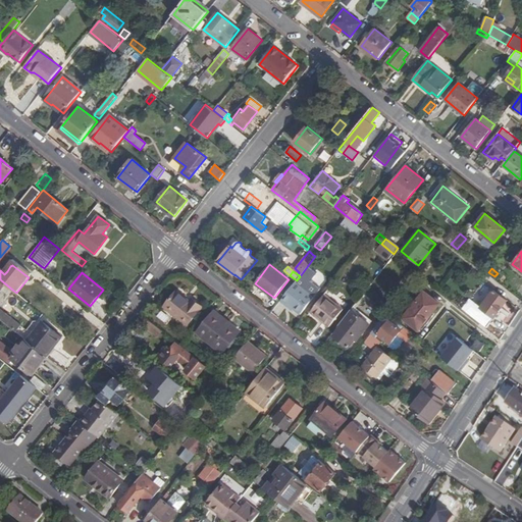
[(302,286),(295,281),(280,300),(286,305),(288,304),(294,309),(301,314),(314,297),(313,296),(302,286)]
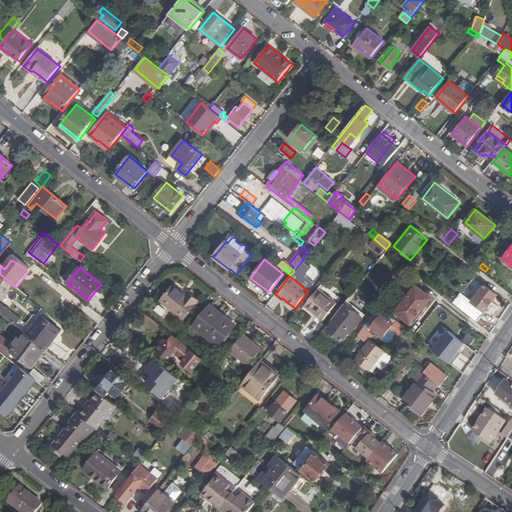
[(311,282),(303,276),(300,276),(296,281),(307,290),(312,285),(311,282)]
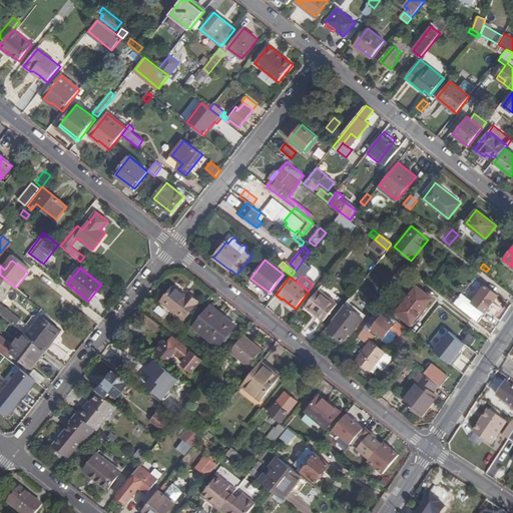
[(0,313),(4,316),(8,310),(0,303),(0,299),(3,301),(6,297),(5,294),(12,285),(6,280),(0,288),(0,313)]
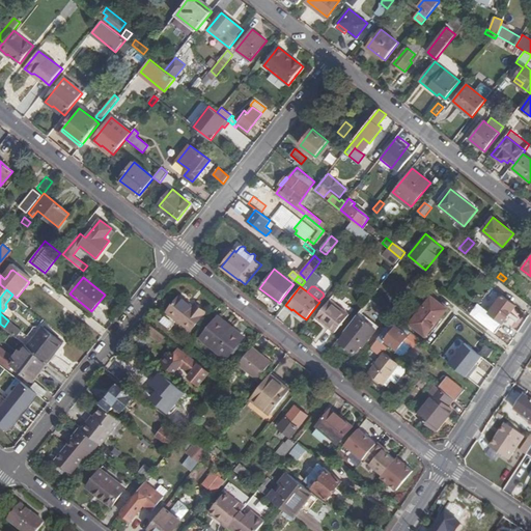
[(471,313),(496,333),(516,306),(503,295),(490,313),(478,304),(471,313)]
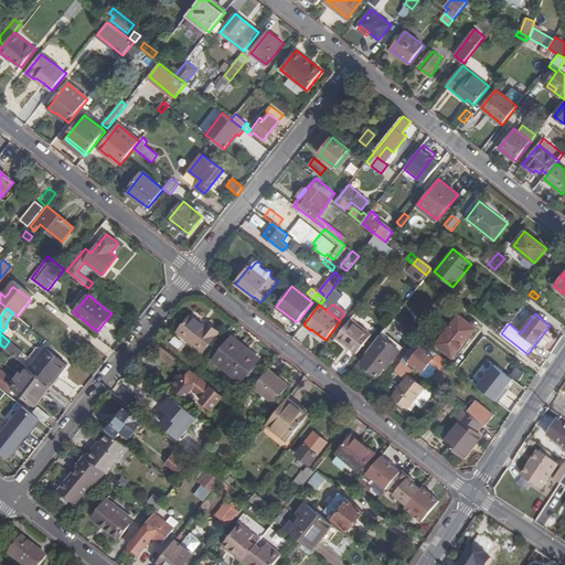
[(206,327),(191,316),(179,331),(203,351),(219,332),(209,323),(206,327)]
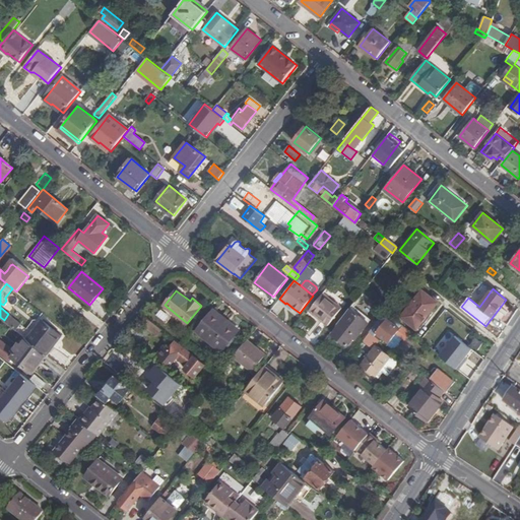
[(417,328),(438,303),(423,290),(403,315),(391,306),(386,312),(398,322),(402,316),(417,328)]
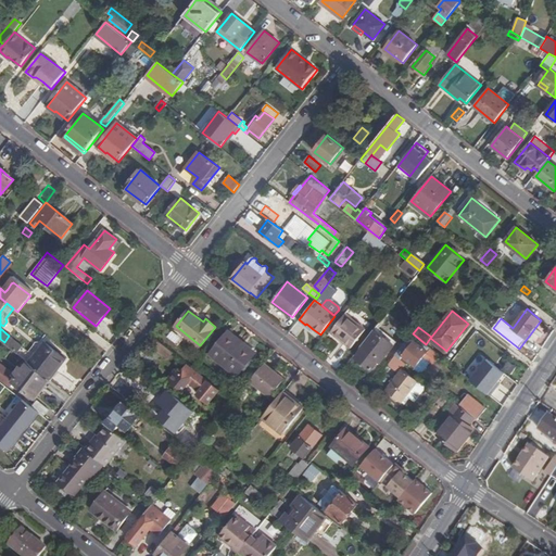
[(331,331),(351,348),(366,329),(345,313),(331,331)]
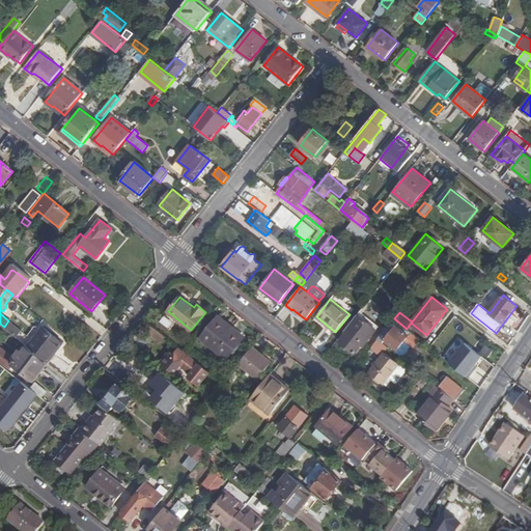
[(406,304),(414,310),(418,305),(410,299),(406,304)]
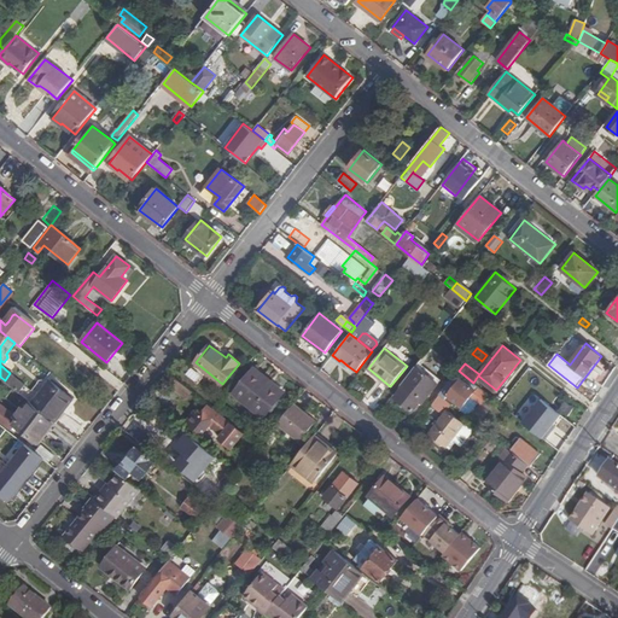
[(93,359),(86,368),(109,385),(115,377),(93,359)]
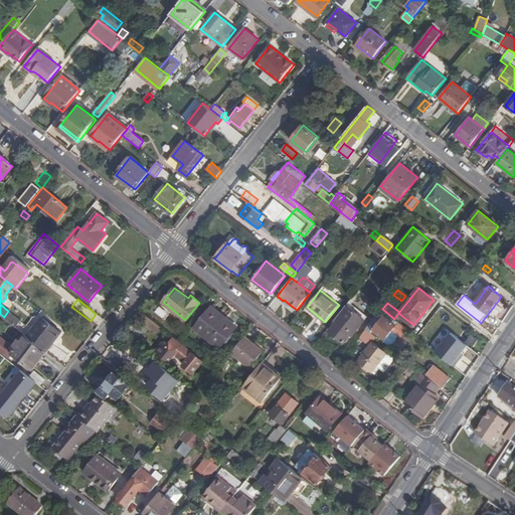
[(352,335),(365,319),(347,305),(334,321),(337,322),(330,331),(344,342),(350,334),(352,335)]
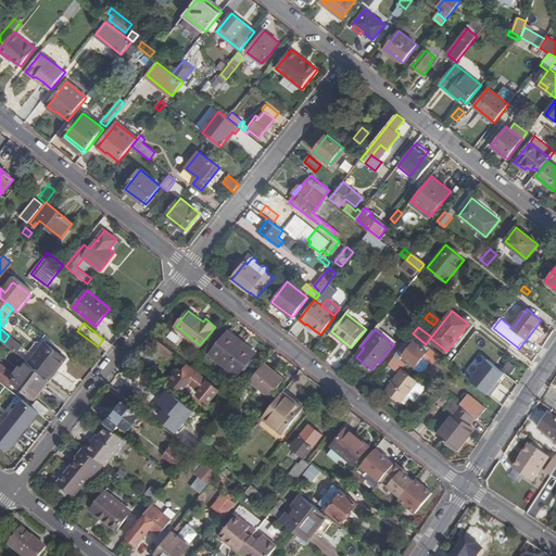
[(244,343),(229,331),(211,354),(238,376),(254,355),(242,346),(244,343)]
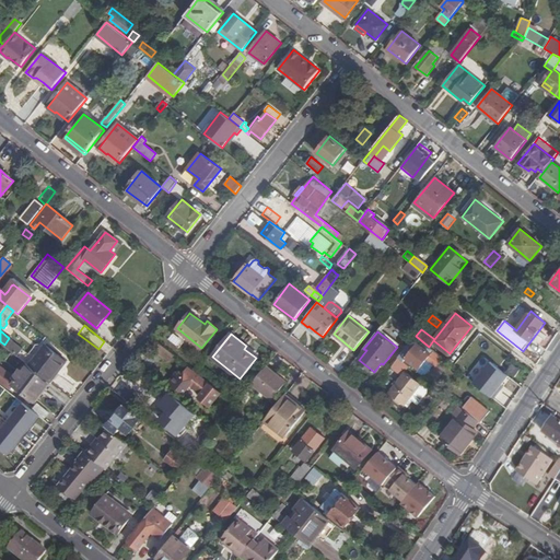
[(435,366),(443,358),(429,347),(416,336),(398,357),(399,357),(404,361),(407,358),(420,369),(427,359),(433,364),(435,366)]
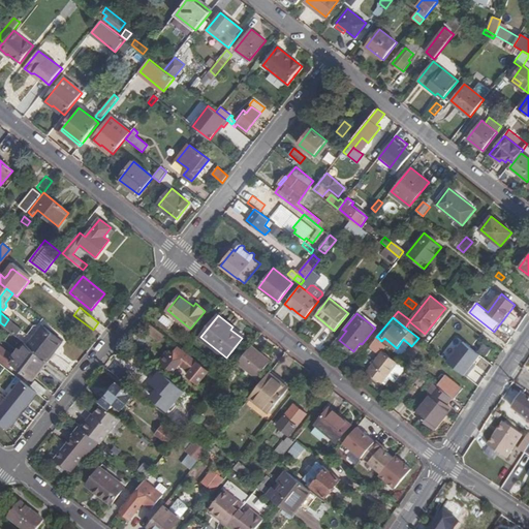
[(17,336),(21,330),(8,319),(4,325),(17,336)]
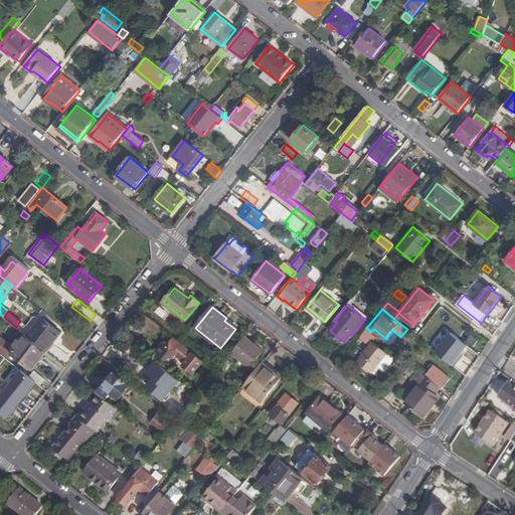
[(161,327),(144,313),(139,320),(156,333),(161,327)]
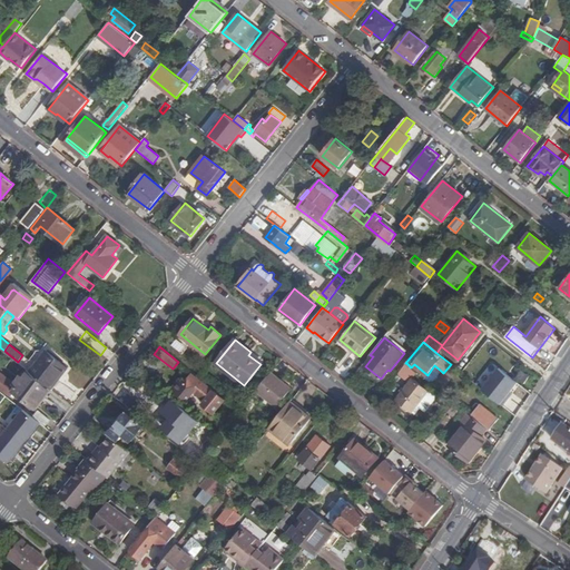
[(68,369),(47,351),(30,372),(49,386),(59,374),(61,376),(68,369)]
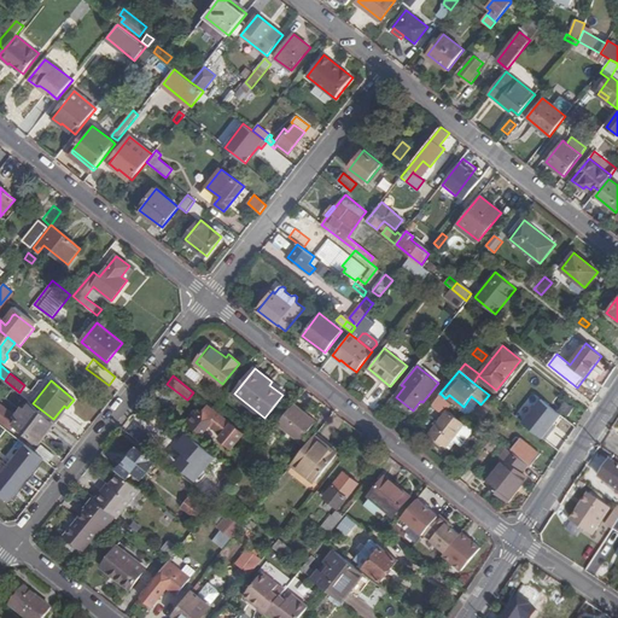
[(285,391),(272,382),(269,385),(283,395),(285,391)]
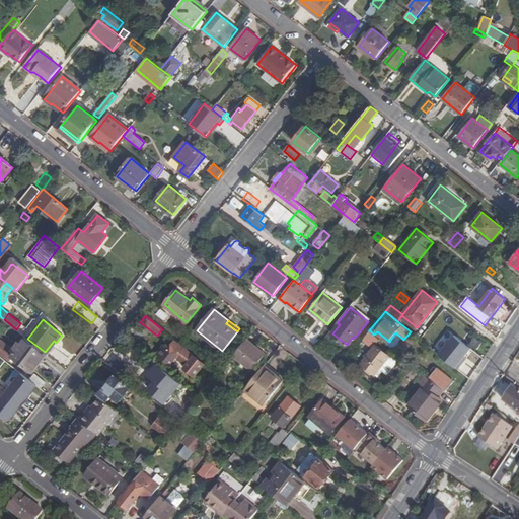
[(471,328),(483,339),(489,330),(477,321),(471,328)]
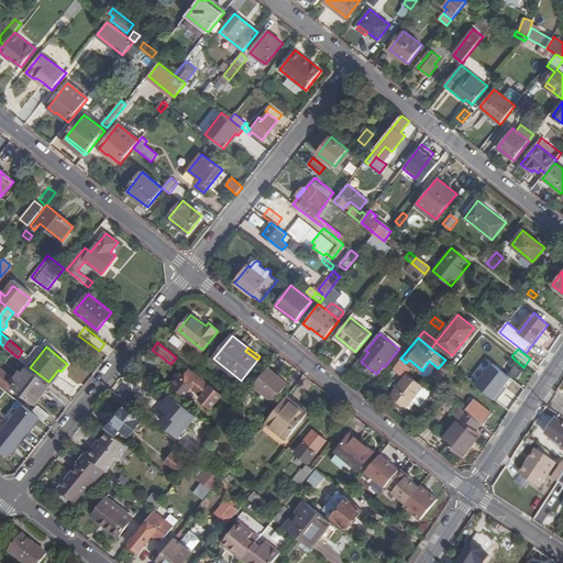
[(412,401),(423,386),(408,373),(411,367),(406,363),(401,359),(394,368),(404,377),(392,394),(390,394),(390,395),(390,396),(390,397),(392,398),(403,407),(405,405),(408,407),(412,401)]
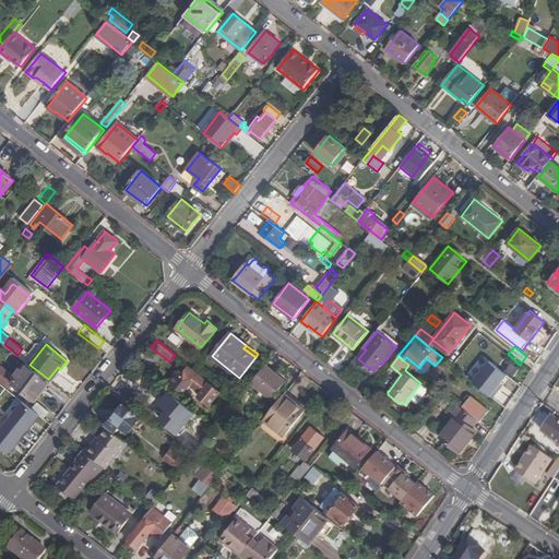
[(406,357),(403,360),(408,365),(424,377),(426,373),(419,368),(406,357)]
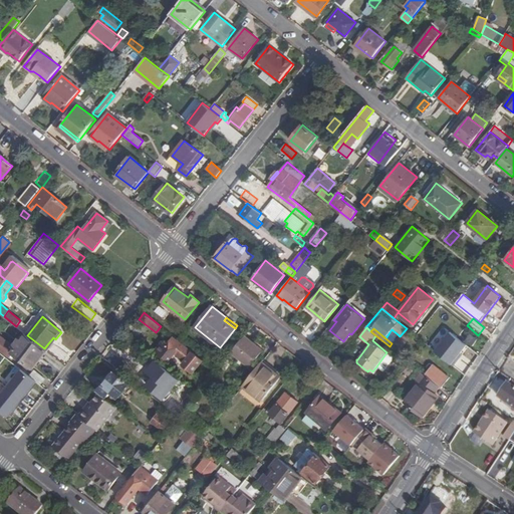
[(386,338),(392,343),(398,334),(392,329),(386,338)]
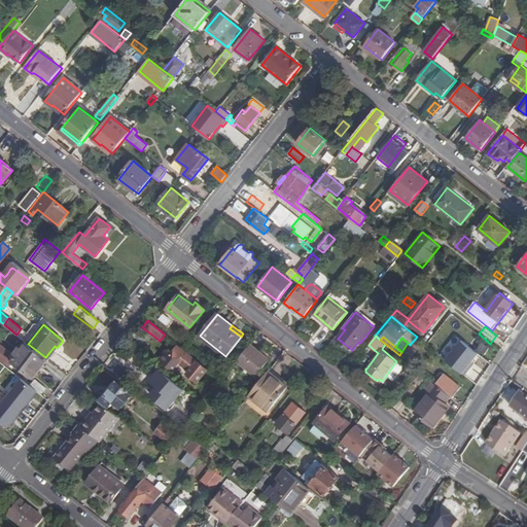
[(477,349),(485,355),(490,347),(482,342),(477,349)]
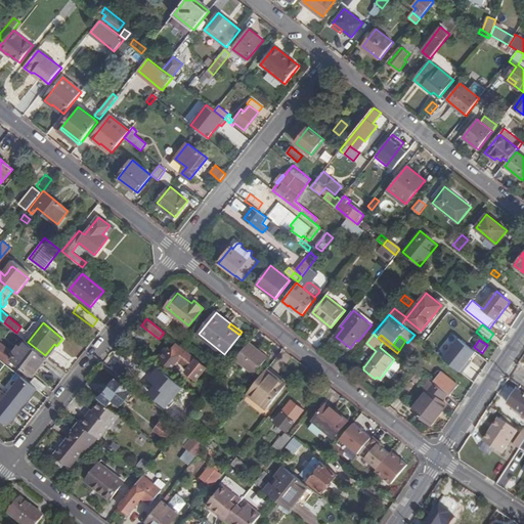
[(20,365),(33,376),(47,357),(45,355),(28,342),(27,341),(23,347),(20,345),(14,353),(0,342),(0,355),(9,363),(12,359),(17,362),(15,364),(19,367),(20,365)]
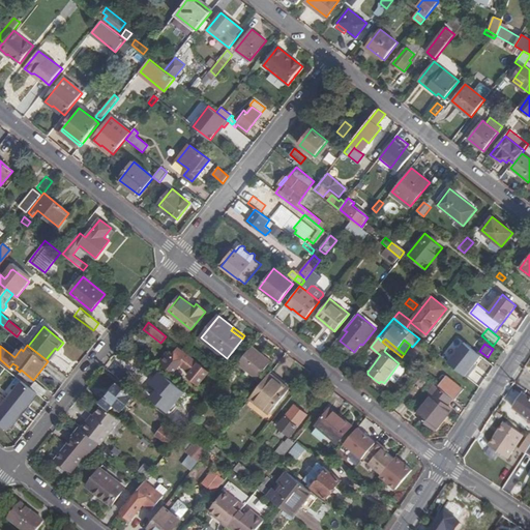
[(271,361),(253,346),(238,363),(258,379),(271,361)]
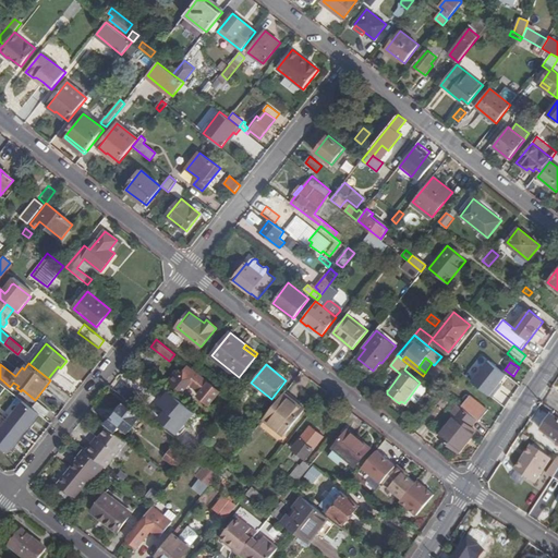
[(176,371),(168,380),(183,392),(190,383),(202,392),(198,396),(209,404),(220,390),(189,366),(181,375),(176,371)]
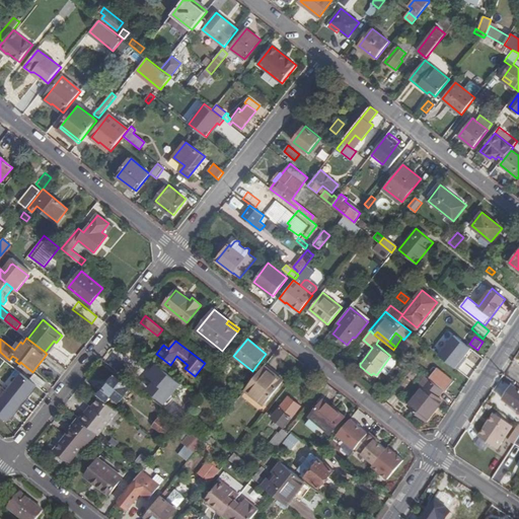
[(0,382),(13,366),(0,356),(0,382)]
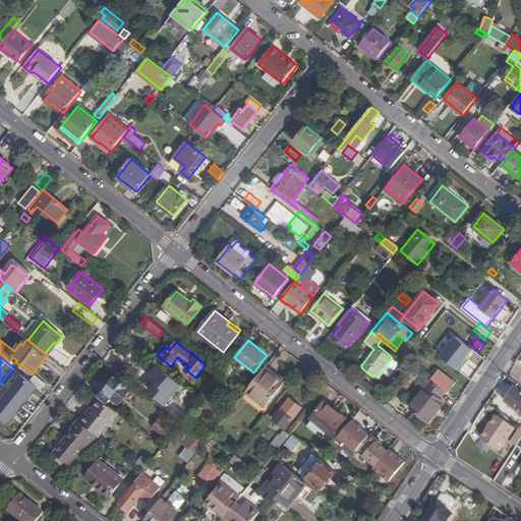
[(129,368),(117,359),(111,366),(123,375),(129,368)]
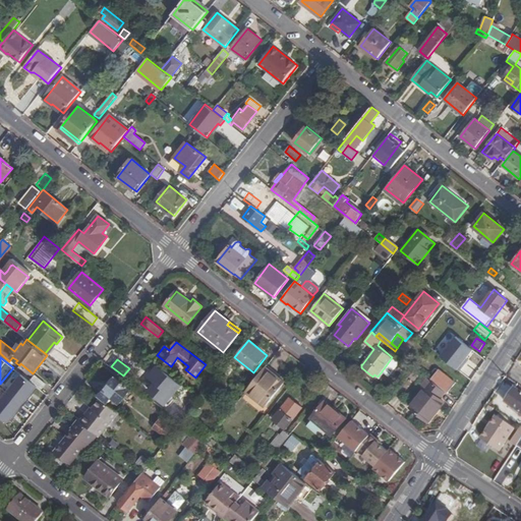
[(410,375),(414,379),(420,371),(416,367),(410,375)]
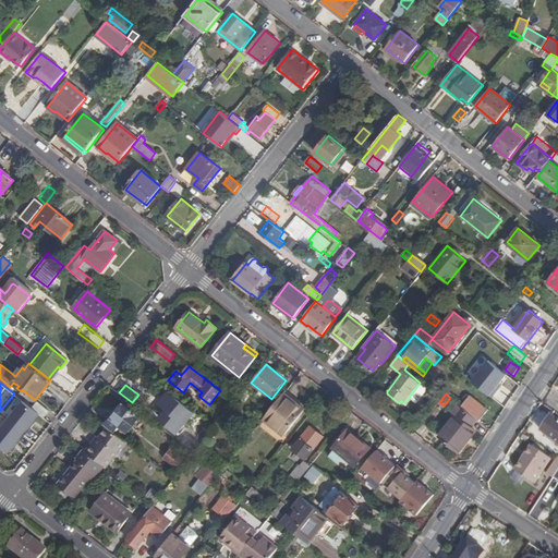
[(298,403),(296,404),(283,395),(264,419),(284,435),(305,409),(298,403)]
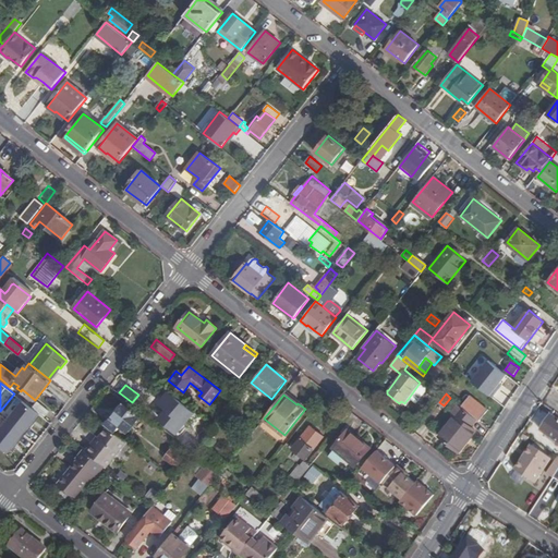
[(488,410),(470,396),(469,397),(466,395),(463,399),(465,401),(461,407),(476,419),(480,421),(488,410)]
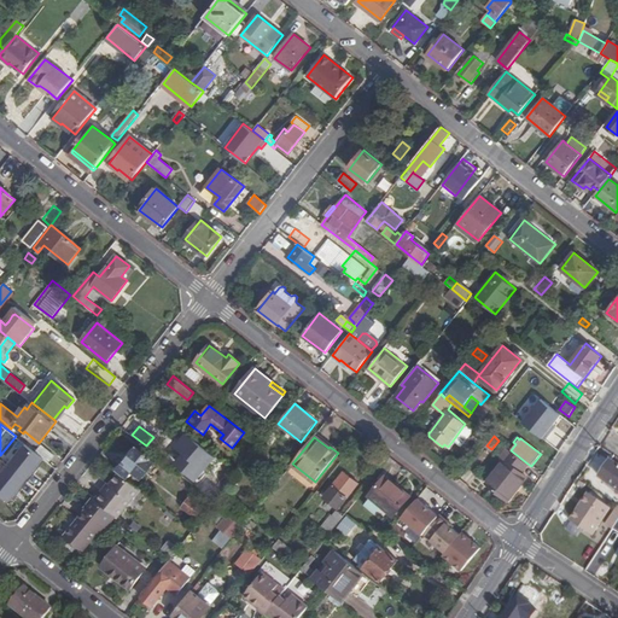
[(197,441),(178,462),(197,479),(216,456),(197,441)]
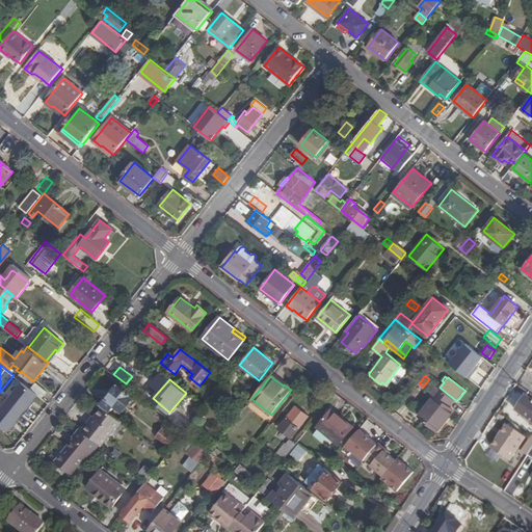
[(47,392),(35,382),(30,389),(42,398),(47,392)]
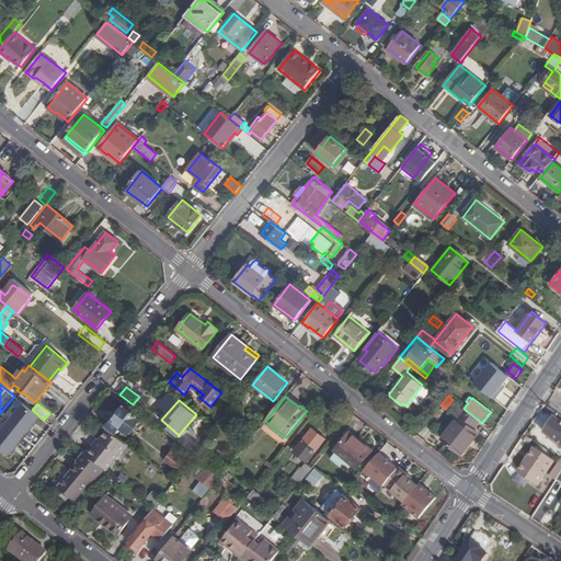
[(141,419),(125,405),(107,427),(109,428),(116,435),(122,427),(129,434),(141,419)]
